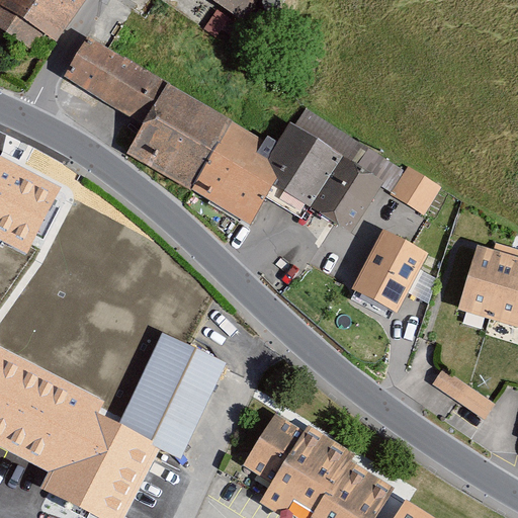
[(0,0),(0,27),(32,48),(42,31),(56,41),(84,0),(0,0)]
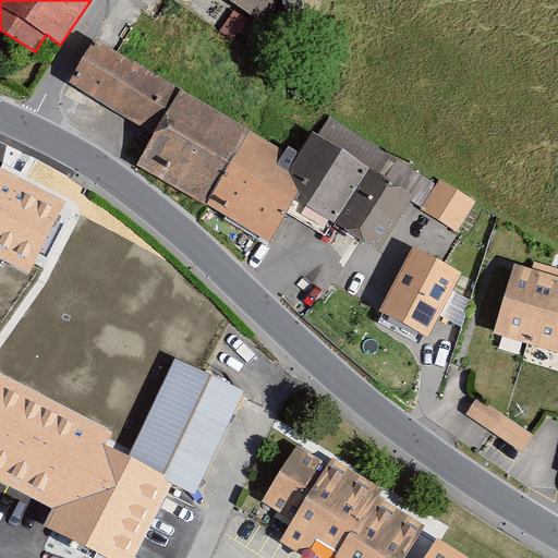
[(182,91),(96,39),(69,84),(155,134),(182,91)]
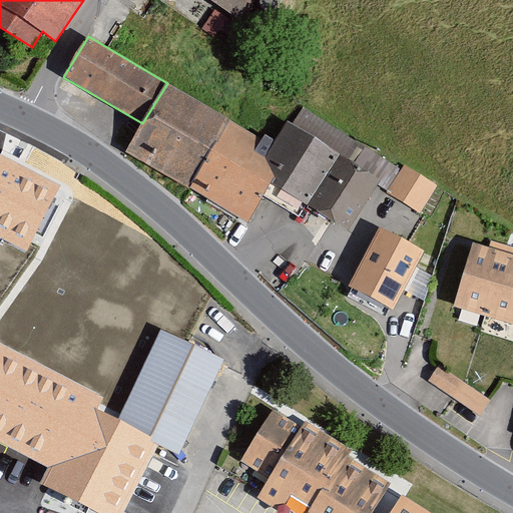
[(167,83),(142,123),(127,151),(248,222),(264,196),(275,179),(266,156),(275,141),(167,83)]
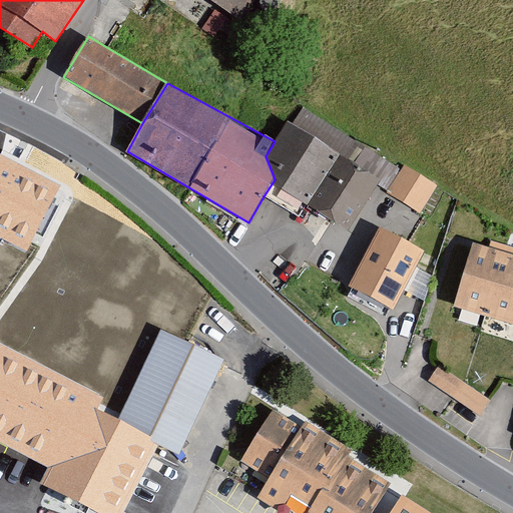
[(288,121),(275,141),(266,156),(275,179),(264,196),(300,216),(307,205),(342,156),(288,121)]
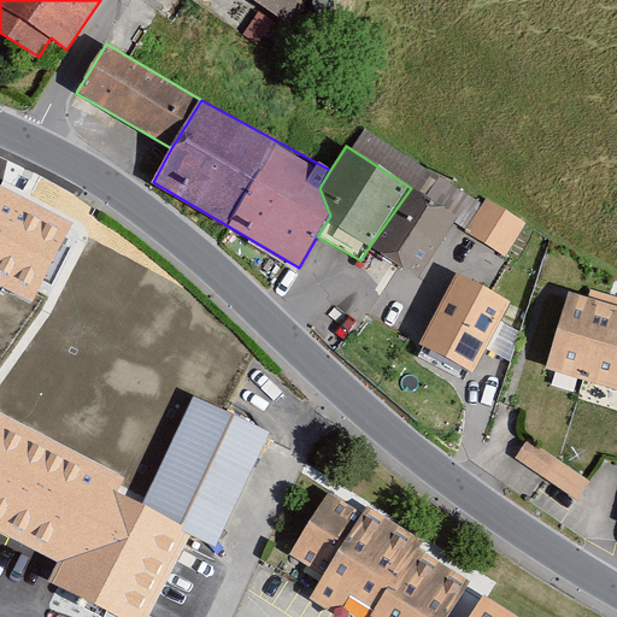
[(74,223),(0,184),(0,286),(33,304),(74,223)]
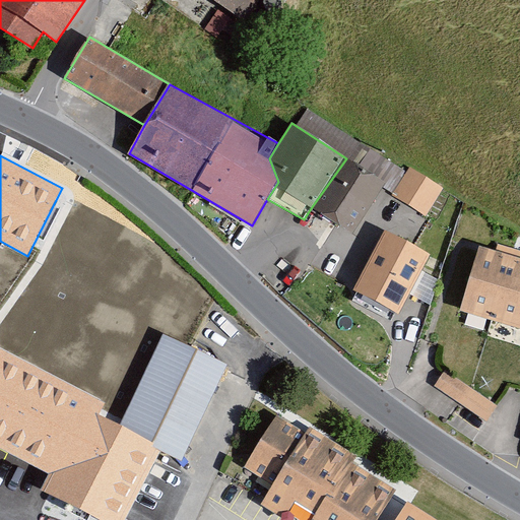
[(386,184),(346,158),(311,208),(352,235),(386,184)]
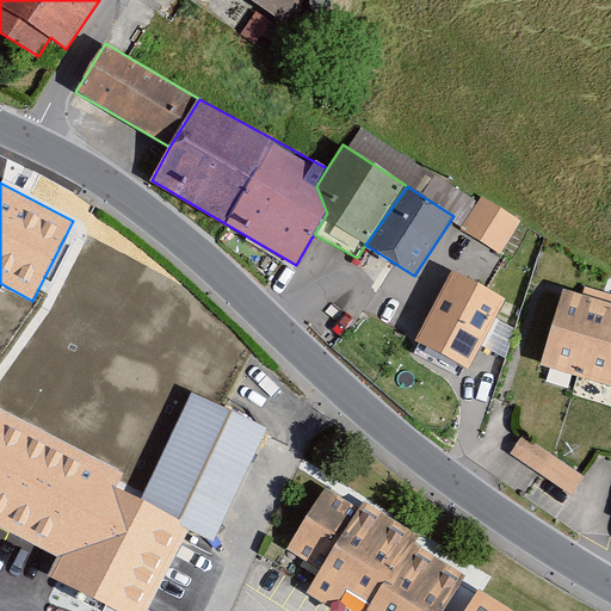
[(500,255),(520,221),(481,197),(461,230),(500,255)]
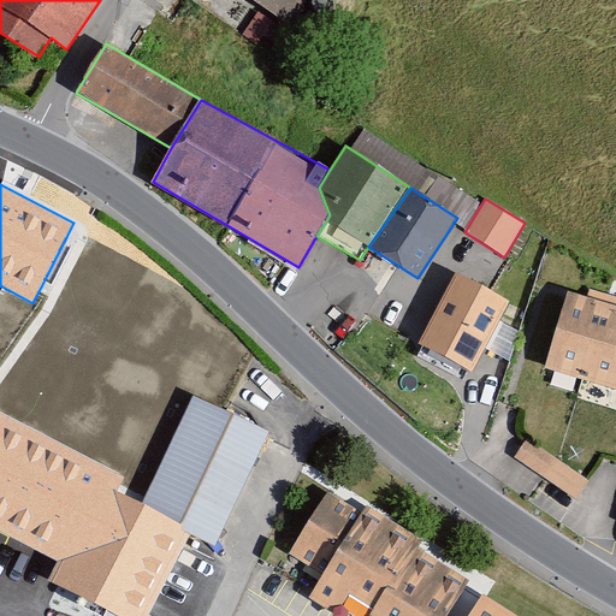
[(510,302),(456,274),(419,345),(473,373),(510,302)]
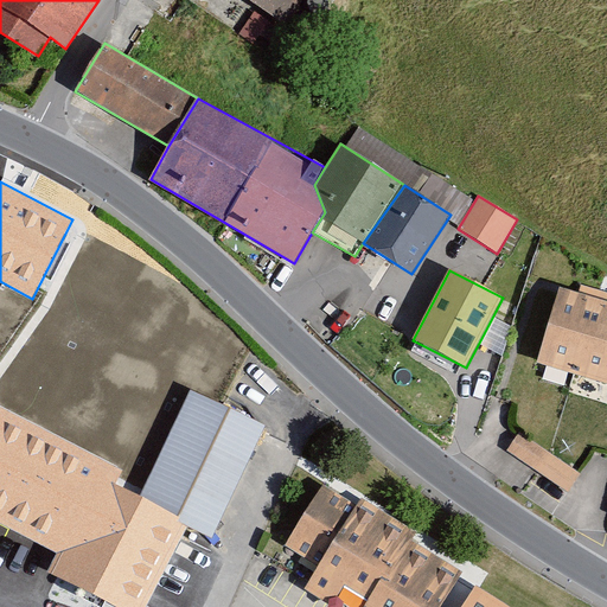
[(606,305),(556,292),(536,362),(606,381),(606,305)]
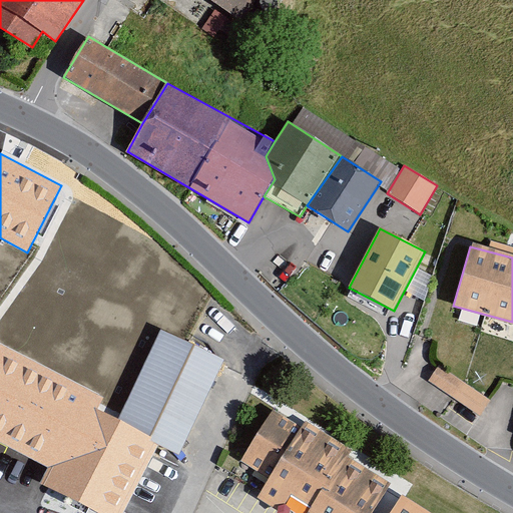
[(161,331),(118,419),(159,439),(181,449),(223,360),(161,331)]
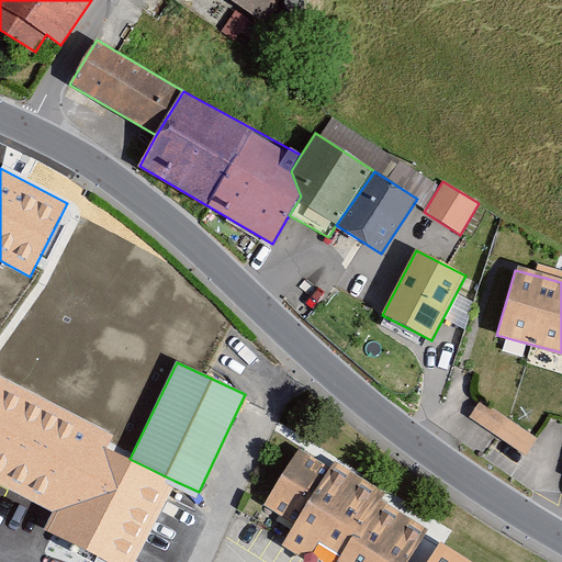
[(110,561),(134,561),(175,481),(130,459),(111,449),(120,433),(0,373),(0,481),(58,509),(47,531),(110,561)]
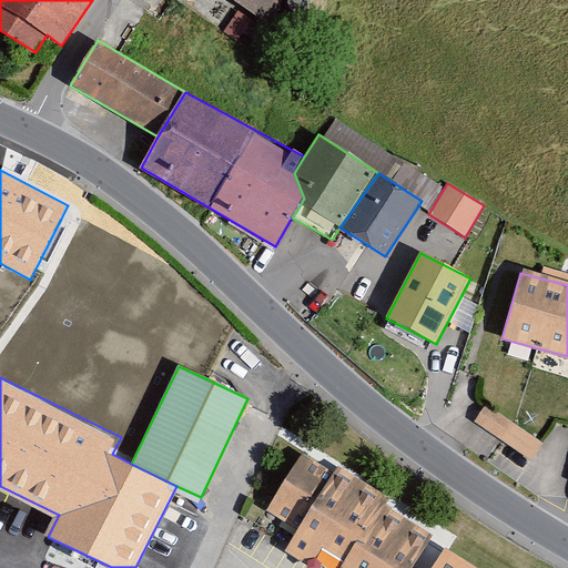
[(544,444),(485,405),(474,423),(531,460),(544,444)]
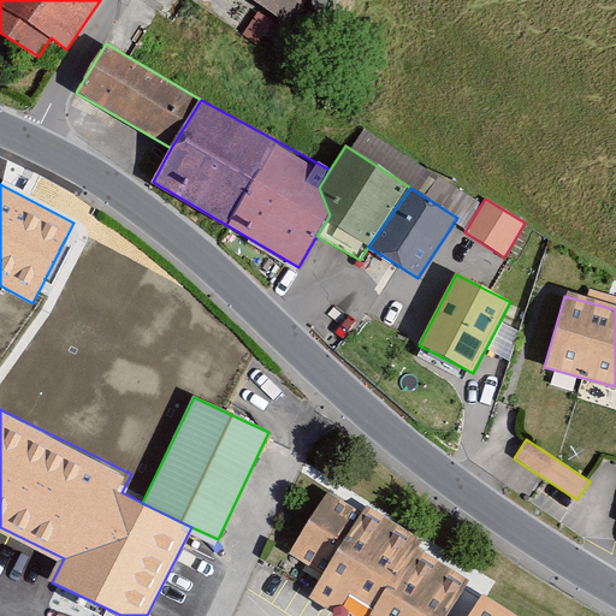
[(446,615),(469,581),(419,549),(425,540),(367,504),(361,514),(329,493),(289,555),(324,576),(311,598),(339,615),(446,615)]
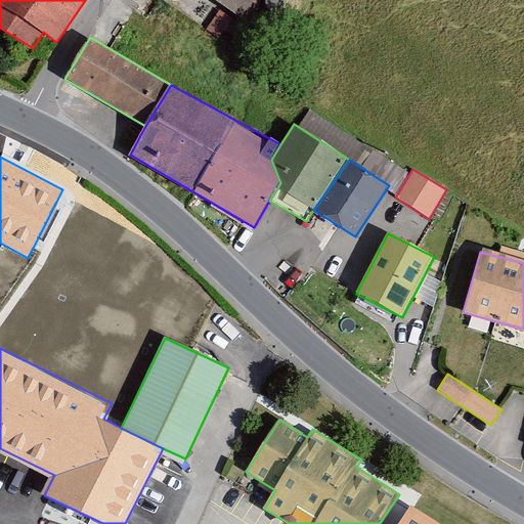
[(439,523),(411,506),(399,523),(439,523)]
